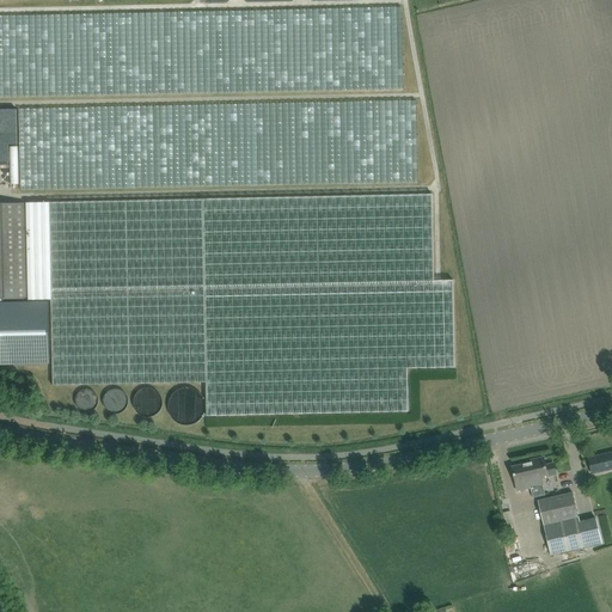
[(433,194),(202,200),(50,203),(25,203),(0,203),(0,299),(51,298),(53,386),(207,381),(207,416),(409,412),(408,369),(456,368),(453,281),(442,281),(435,281),(433,194)]
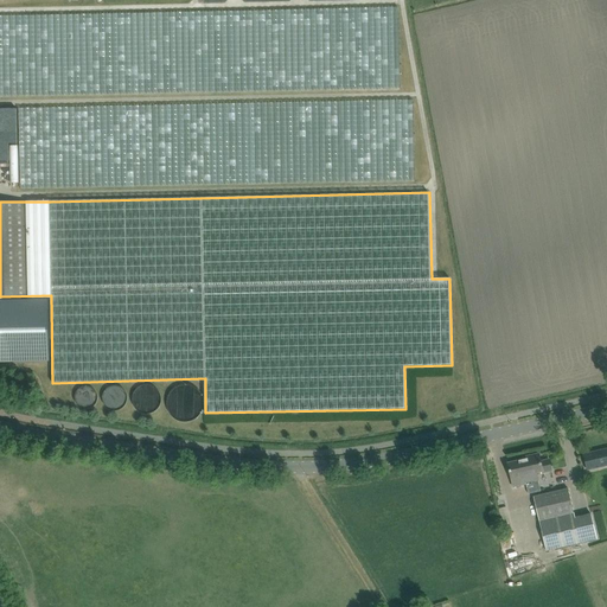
[(0,362),(50,362),(49,299),(0,300),(0,362)]
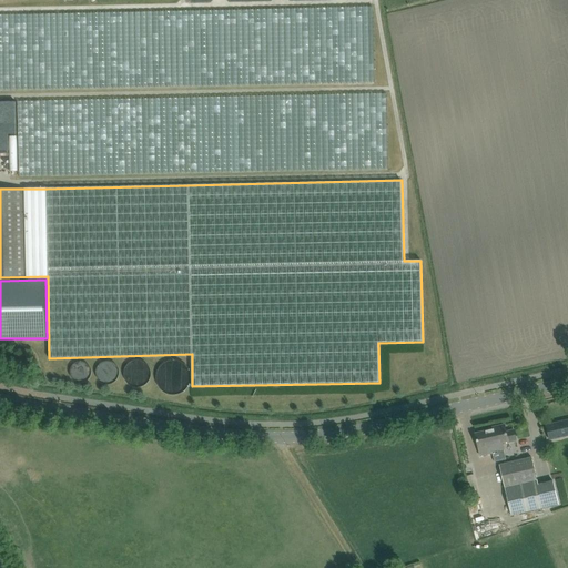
[(550,439),(567,435),(567,419),(547,425),(550,439)]
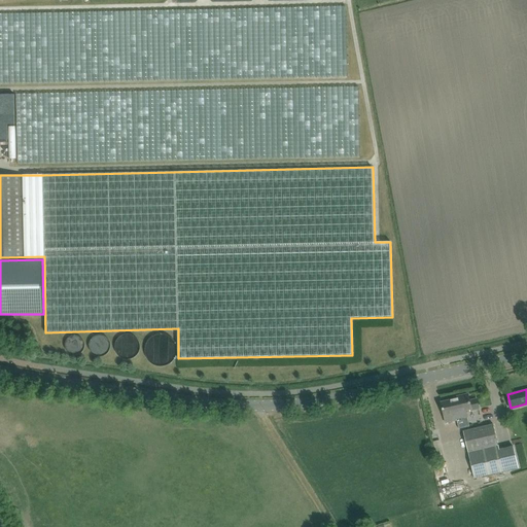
[(457,420),(459,428),(469,426),(467,418),(466,411),(471,410),(472,411),(481,409),(478,397),(469,399),(468,395),(453,399),(457,420)]
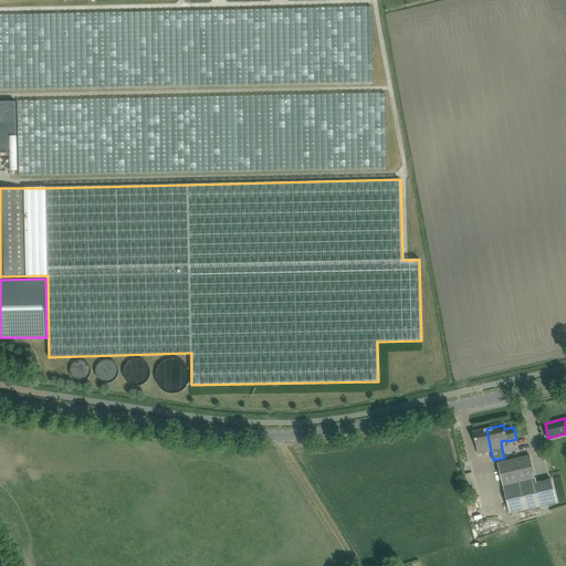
[(473,432),(479,454),(491,451),(486,429),(473,432)]
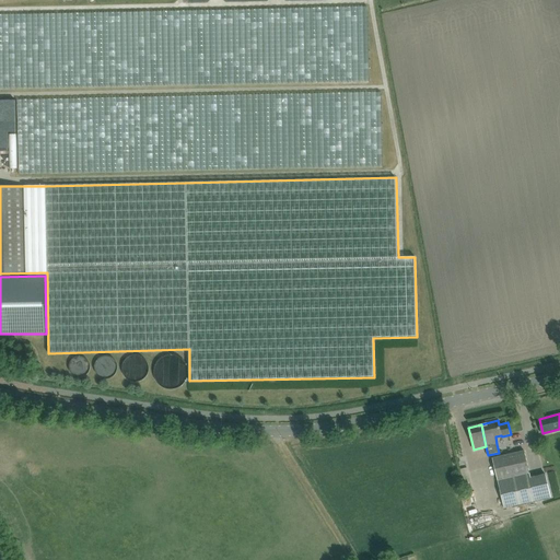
[(531,477),(524,451),(492,457),(504,508),(551,498),(546,474),(531,477)]
